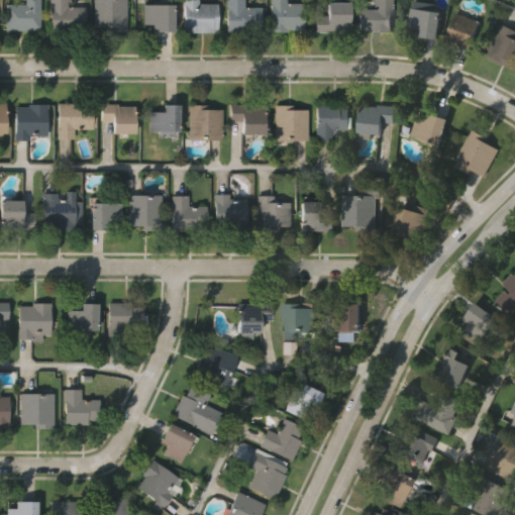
[(5,31),(6,6),(25,5),(25,0),(40,0),(40,32),(5,31)]
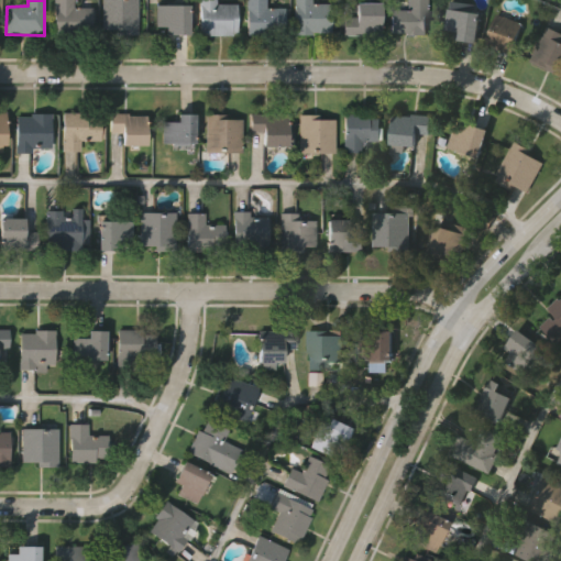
[(92,30),(78,30),(78,34),(55,34),(55,0),(75,0),(75,7),(92,7),(92,30)]
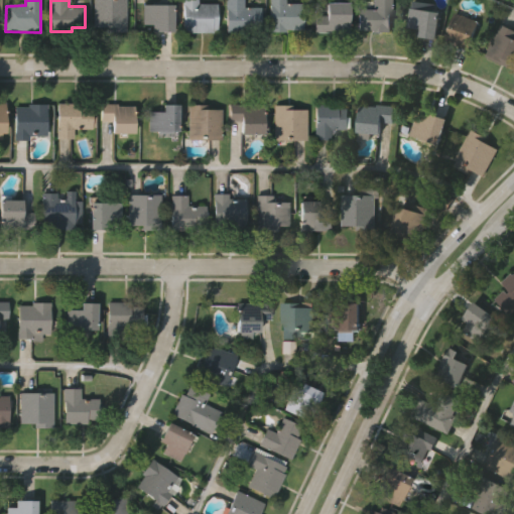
[(128,0),(128,31),(108,31),(108,27),(94,27),(94,0),(128,0)]
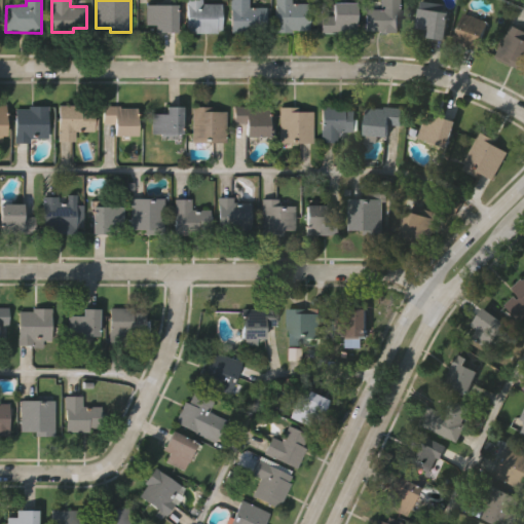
[(203,0),(203,5),(223,5),(223,31),(218,31),(218,34),(187,34),(187,0),(203,0)]
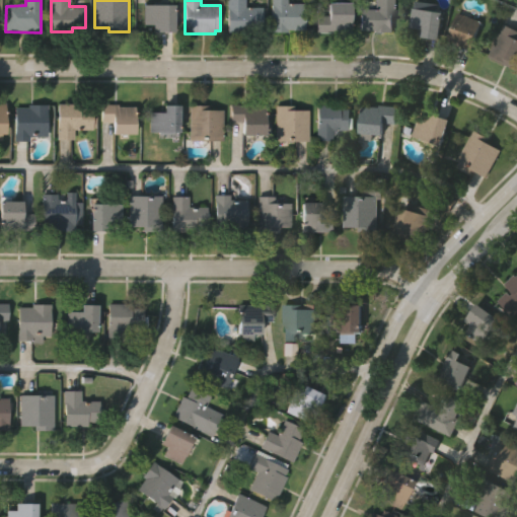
[(265,6),(265,28),(251,28),(251,33),(228,33),(228,0),(246,0),(246,6),(265,6)]
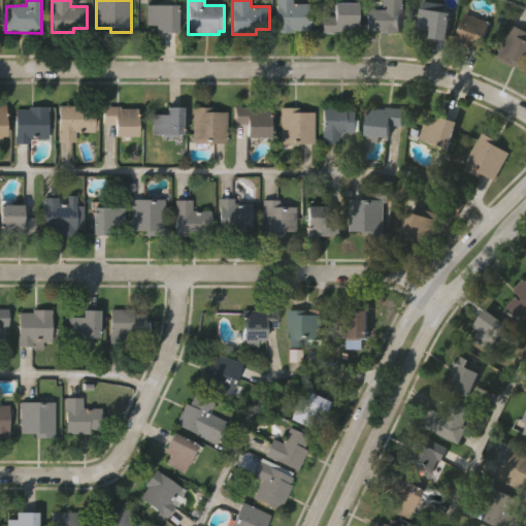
[(311,5),(311,32),(296,32),(296,34),(277,34),(277,0),(293,0),(294,5),(311,5)]
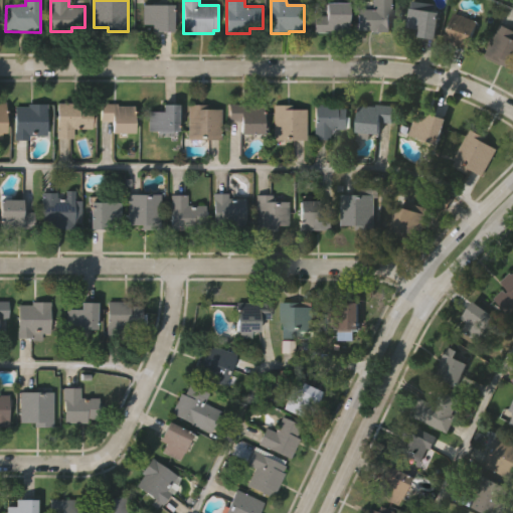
[(393,0),(393,34),(366,34),(366,31),(360,31),(360,9),(374,9),(374,0),(393,0)]
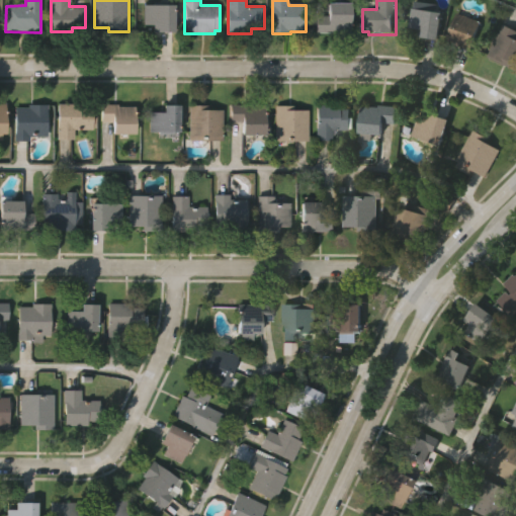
[(352,32),(317,32),(318,14),(329,15),(329,1),(352,1),(352,32)]
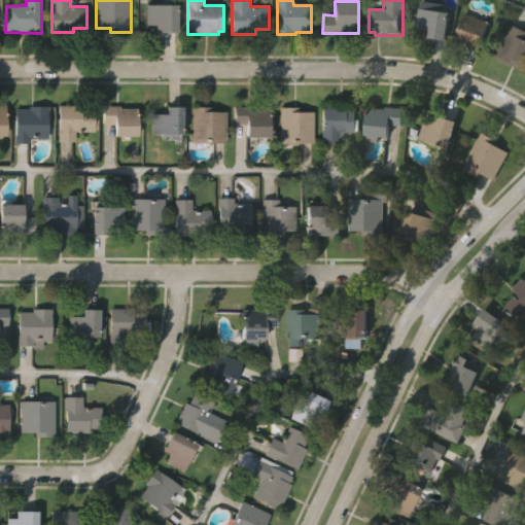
[(179,33),(156,33),(156,24),(146,24),(146,4),(179,4),(179,33)]
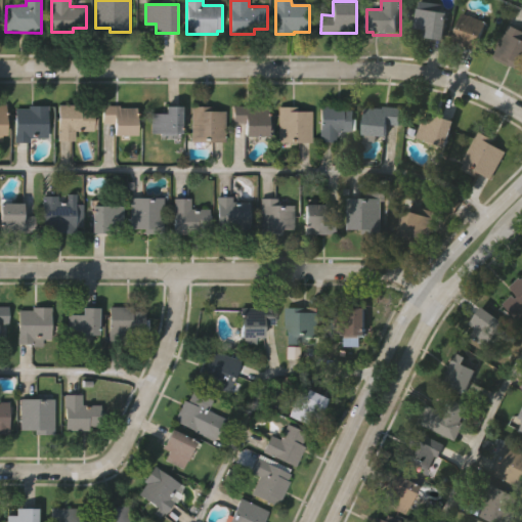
[(448,13),(445,41),(428,39),(429,30),(415,28),(418,9),(448,13)]
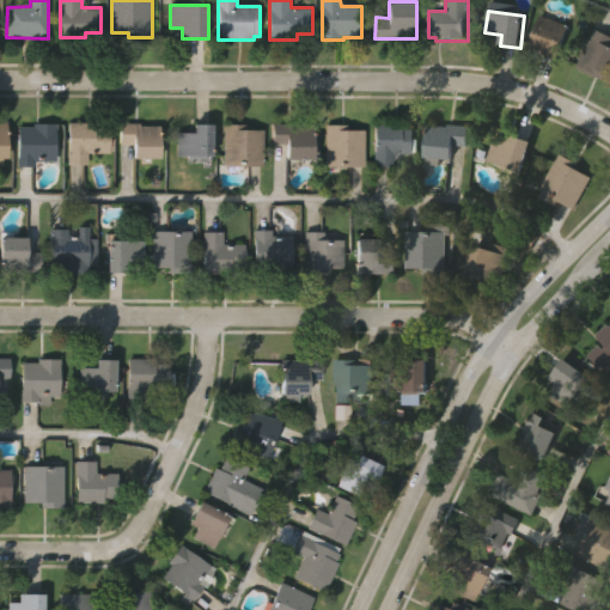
[(572,25),(559,61),(540,55),(541,50),(530,47),(541,14),(572,25)]
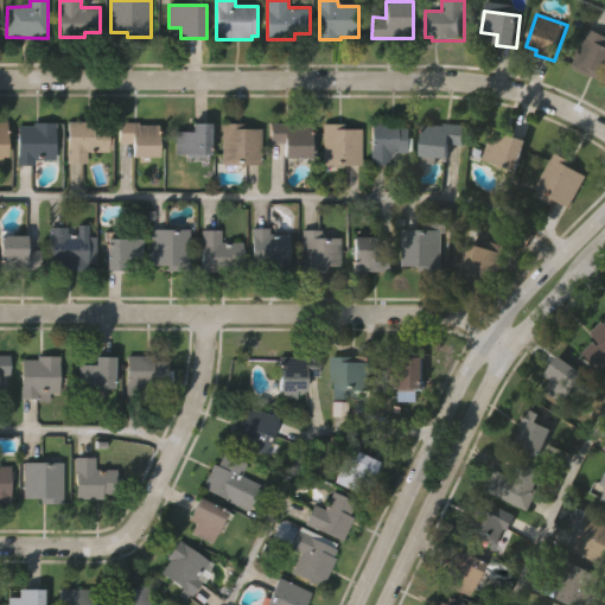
[(604,83),(574,68),(593,31),(604,37),(604,83)]
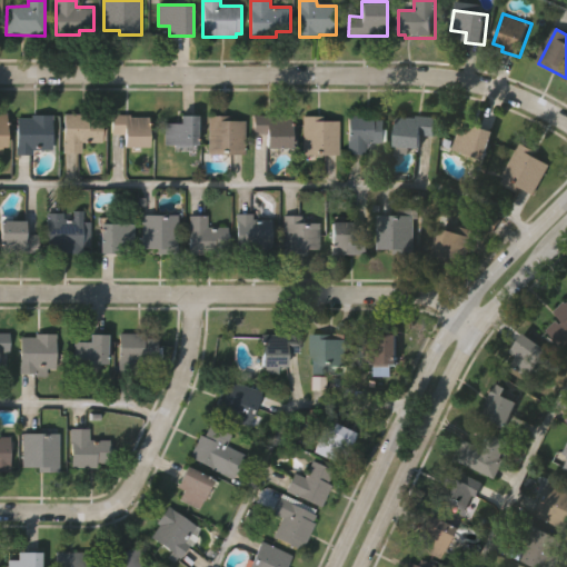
[(9,147),(0,147),(0,112),(9,112),(9,147)]
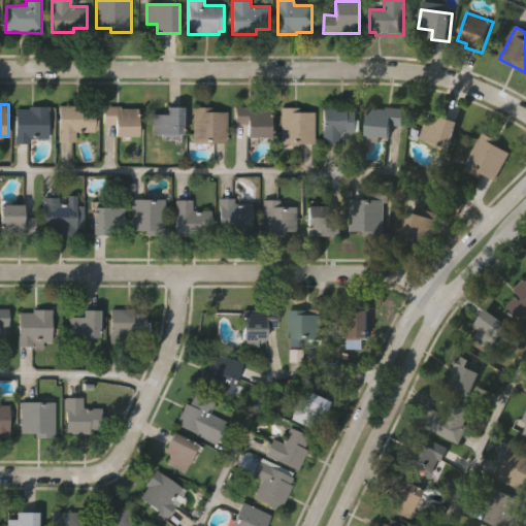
[(33,139),(33,143),(18,143),(18,109),(32,109),(32,105),(53,105),(53,139),(33,139)]
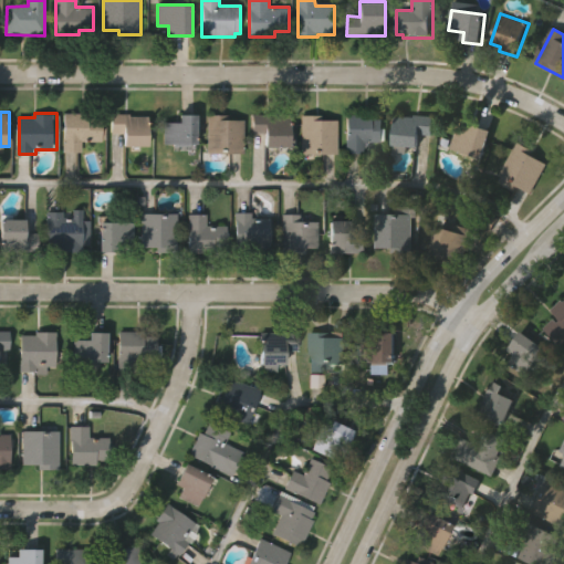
[(66,113),(92,113),(92,118),(105,118),(105,143),(83,143),(83,153),(66,153),(66,113)]
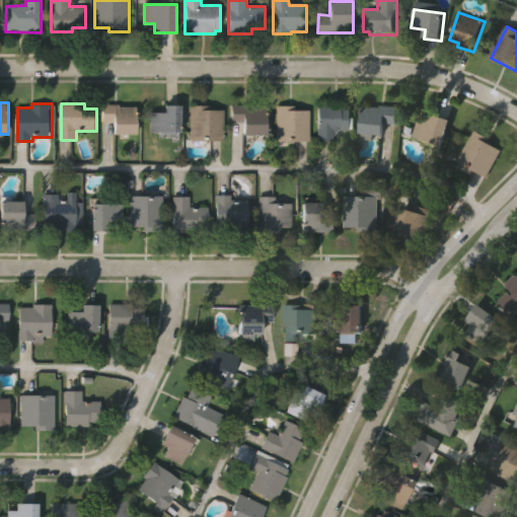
[(362,136),(367,104),(383,106),(383,104),(401,107),(399,123),(390,122),(387,140),(362,136)]
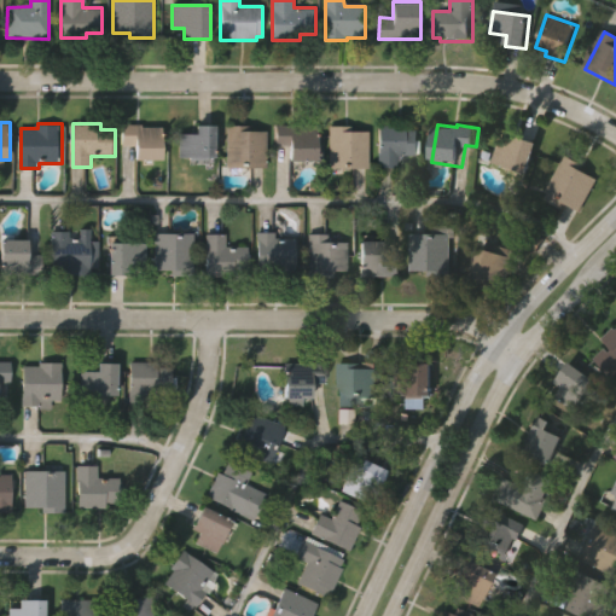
[(163,162),(135,162),(135,147),(122,146),(122,126),(143,126),(143,129),(163,129),(163,162)]
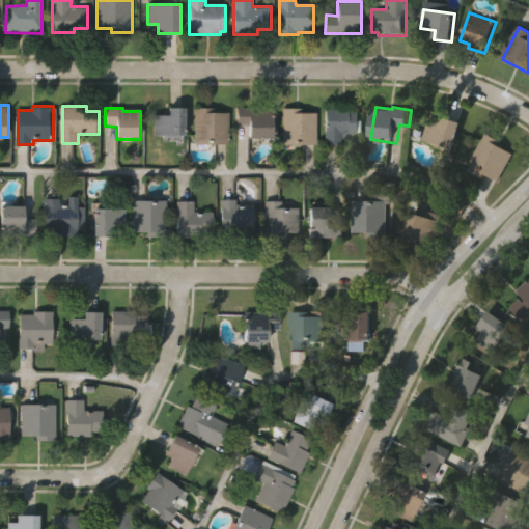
[(318,145),(284,144),(285,108),(306,108),(306,111),(318,111),(318,145)]
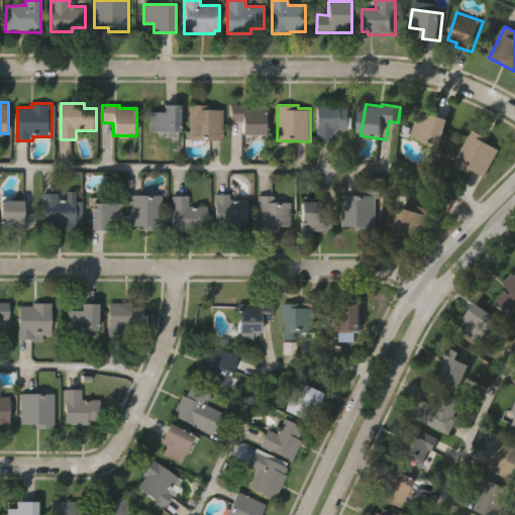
[(190,142),(190,106),(210,106),(210,109),(224,109),(225,141),(190,142)]
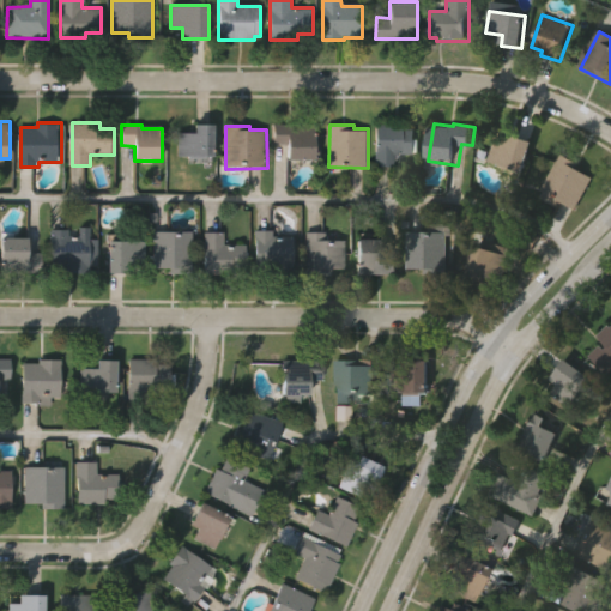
[(397,169),(375,169),(375,126),(404,127),(404,132),(419,132),(419,159),(398,158),(397,169)]
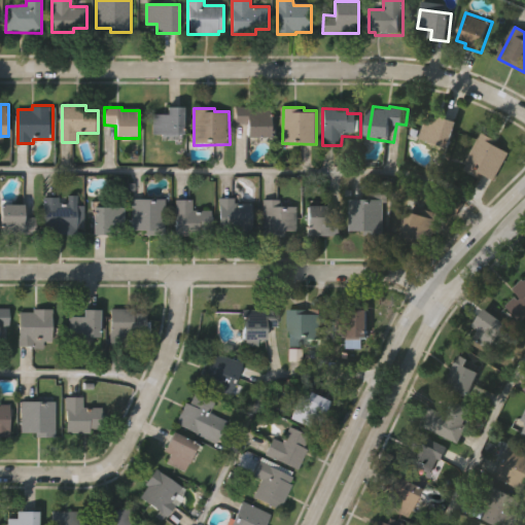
[(185,137),(153,137),(152,116),(168,116),(168,109),(185,109),(185,137)]
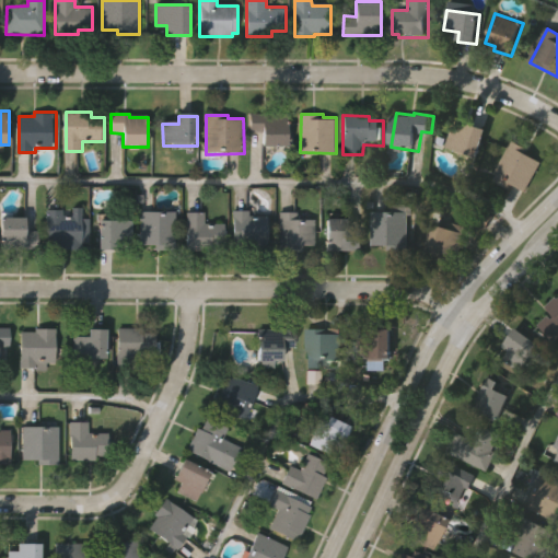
[(288,150),(264,149),(264,136),(250,136),(251,116),(289,116),(288,150)]
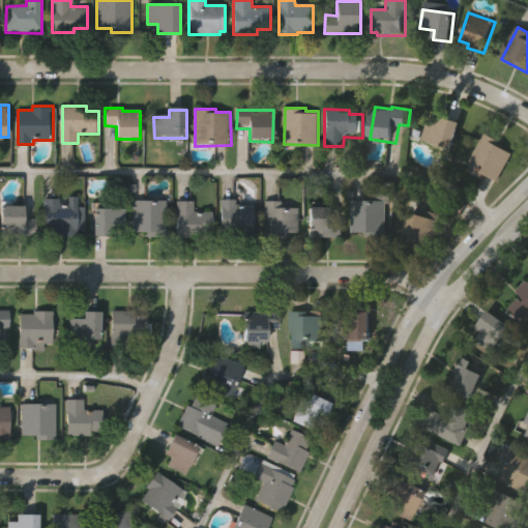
[(464,126),(455,152),(423,141),(434,115),(464,126)]
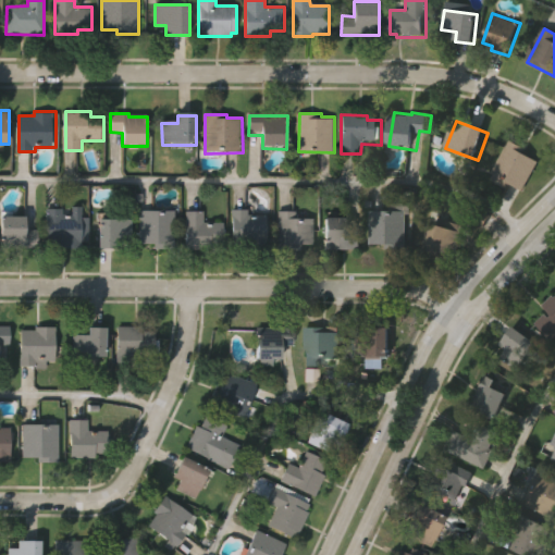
[(540,163),(525,193),(509,184),(506,189),(488,179),(510,140),(525,149),(522,153),(540,163)]
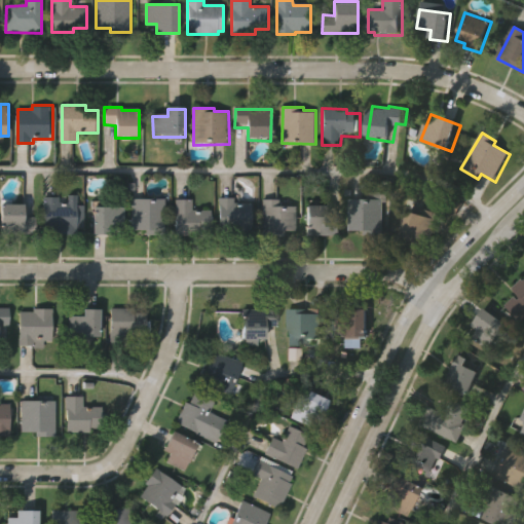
[(385,202),(385,235),(366,235),(366,231),(351,231),(351,199),(368,199),(368,191),(389,191),(389,202),(385,202)]
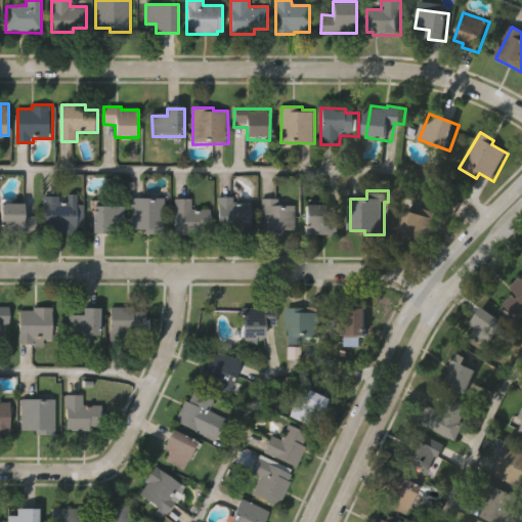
[(75,226),(75,232),(56,232),(56,230),(42,230),(43,197),(58,197),(58,201),(67,201),(67,194),(77,194),(77,204),(83,204),(83,226),(75,226)]
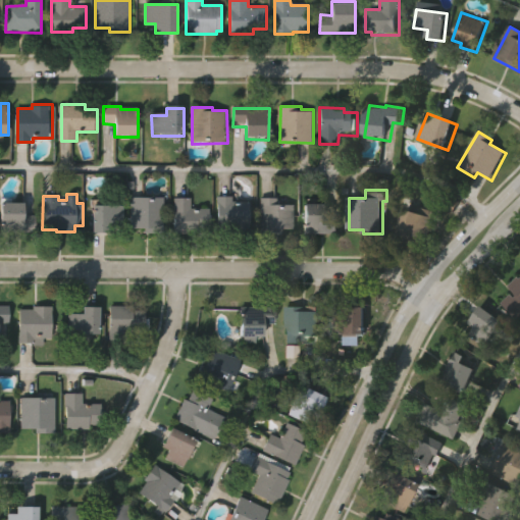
[(167,196),(166,232),(144,232),(144,228),(132,228),(132,196),(167,196)]
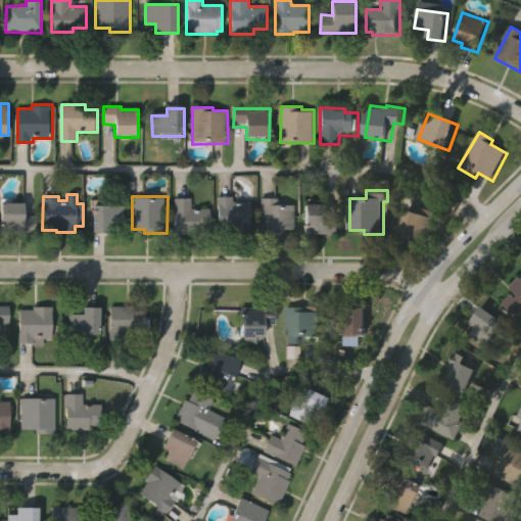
[(251,202),(251,234),(231,234),(232,231),(218,231),(218,196),(233,196),(233,201),(251,202)]
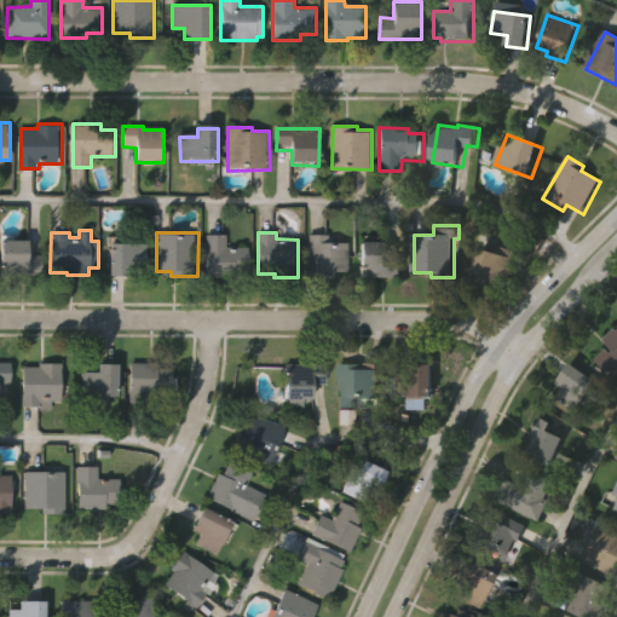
[(251,246),(249,274),(237,274),(237,278),(206,278),(206,235),(226,235),(226,246),(251,246)]
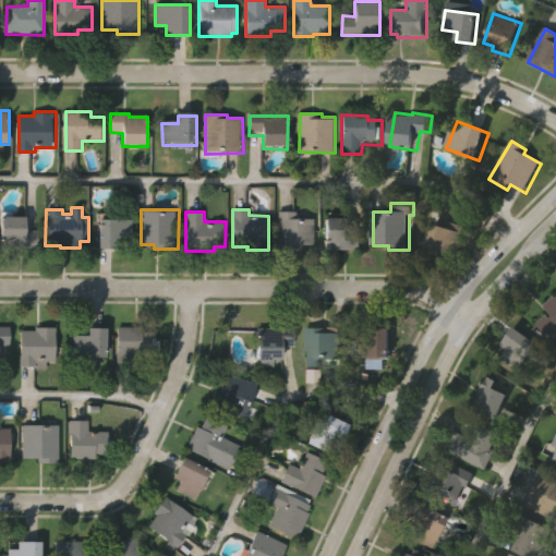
[(0,213),(12,213),(12,218),(26,218),(26,230),(37,230),(37,251),(0,251),(0,213)]
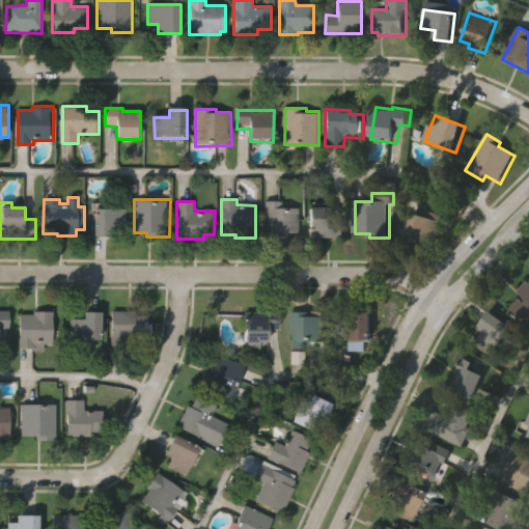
[(299,210),(299,234),(287,234),(287,240),(266,240),(266,202),(286,202),(285,210),(299,210)]
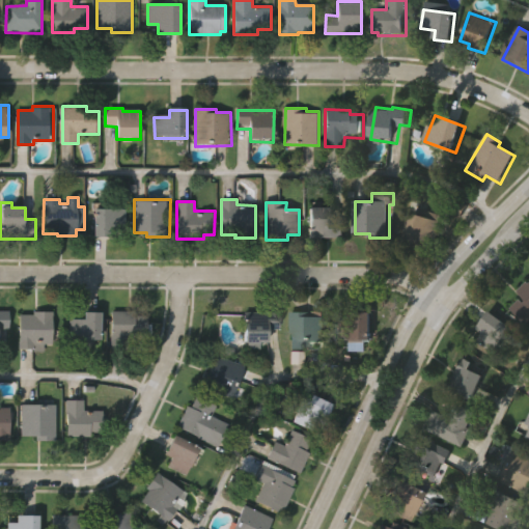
[(347,219),(347,240),(310,239),(310,206),(336,206),(336,219),(347,219)]
